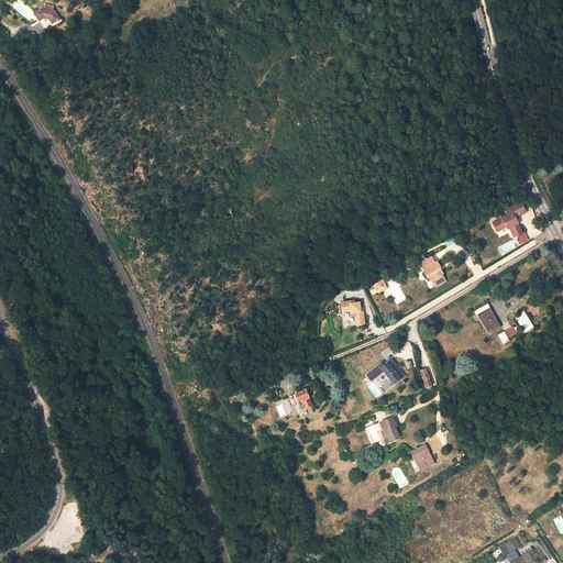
[(61,19),(55,10),(42,8),(34,12),(39,20),(44,17),(50,19),(53,23),(61,19)]
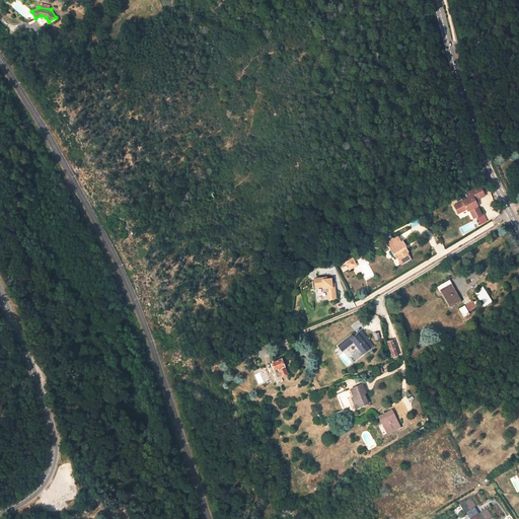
[(474,202),(484,197),(478,187),(464,194),(466,199),(461,202),(453,207),(457,215),(465,210),(466,212),(468,211),(473,219),(482,215),(474,202)]
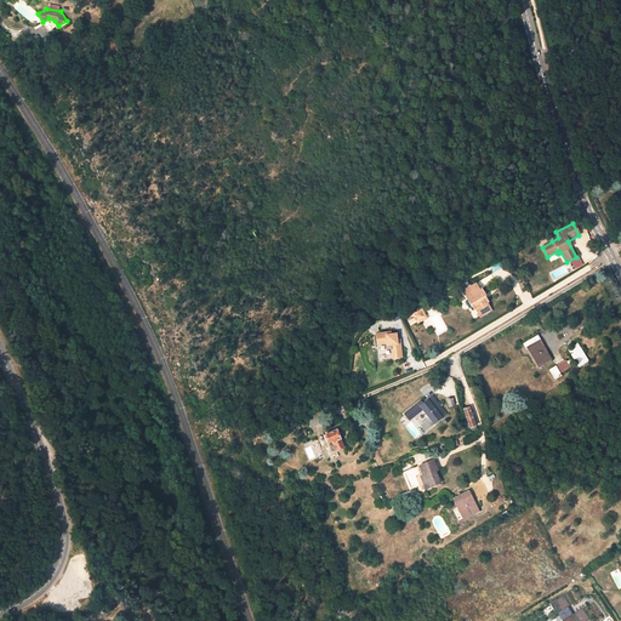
[(494,273),(503,267),(501,262),(491,267),(494,273)]
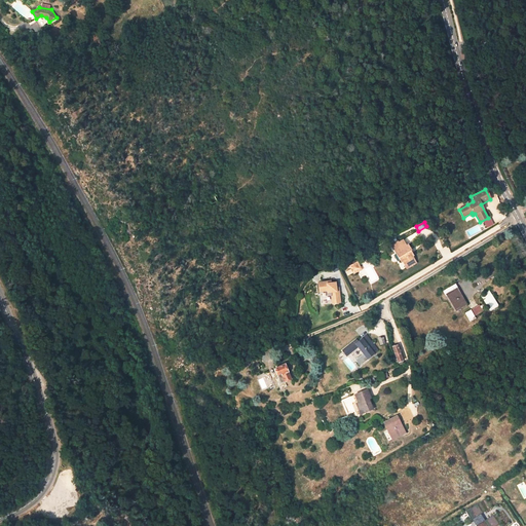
[(398,241),(391,246),(399,258),(400,257),(403,261),(406,266),(415,261),(412,257),(413,256),(412,253),(410,254),(408,251),(410,250),(411,250),(408,245),(406,246),(403,240),(399,242),(398,241)]
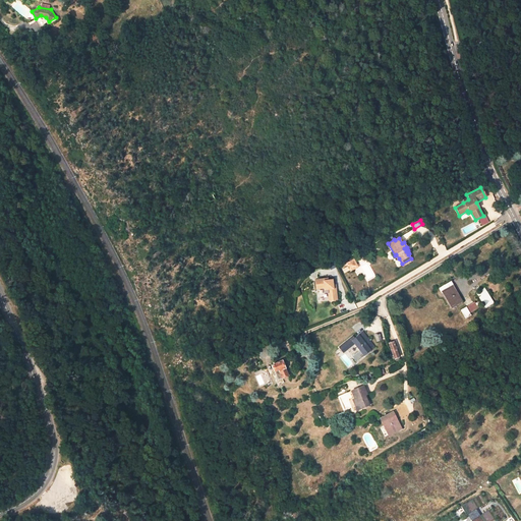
[(355,261),(347,265),(351,272),(358,268),(355,261)]
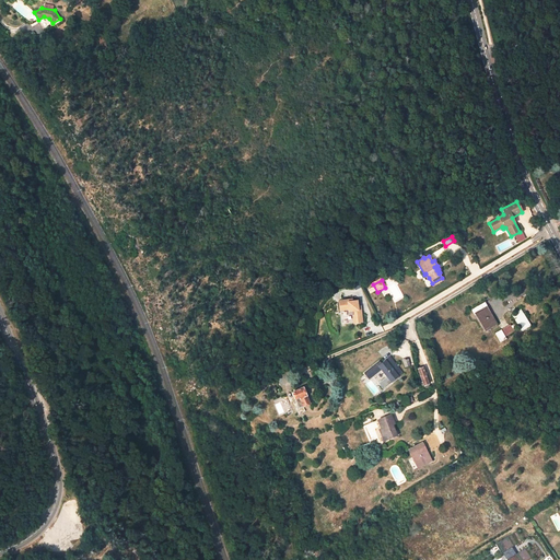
[(352,302),(352,300),(338,302),(339,312),(348,311),(348,313),(352,312),(352,316),(353,325),(362,324),(361,314),(358,312),(358,307),(357,302),(352,302)]
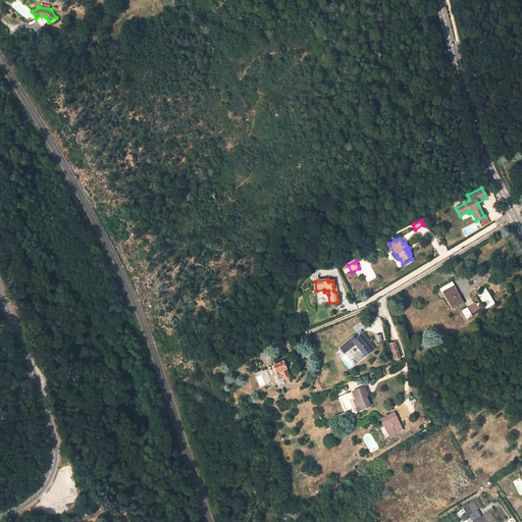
[(442,293),(450,289),(453,286),(455,285),(452,281),(439,289),(441,294),(442,293)]
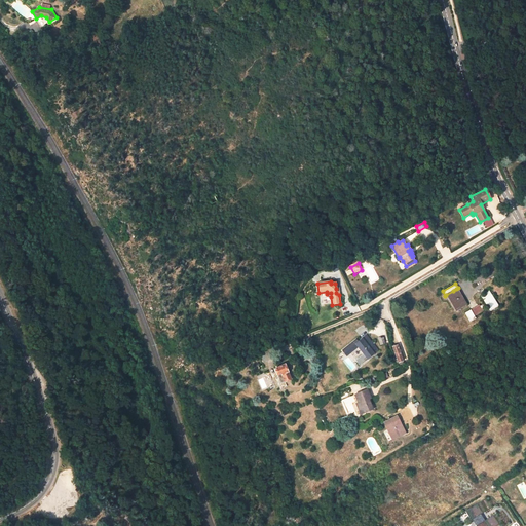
[(446,295),(455,310),(466,304),(460,295),(458,297),(453,291),(446,295)]
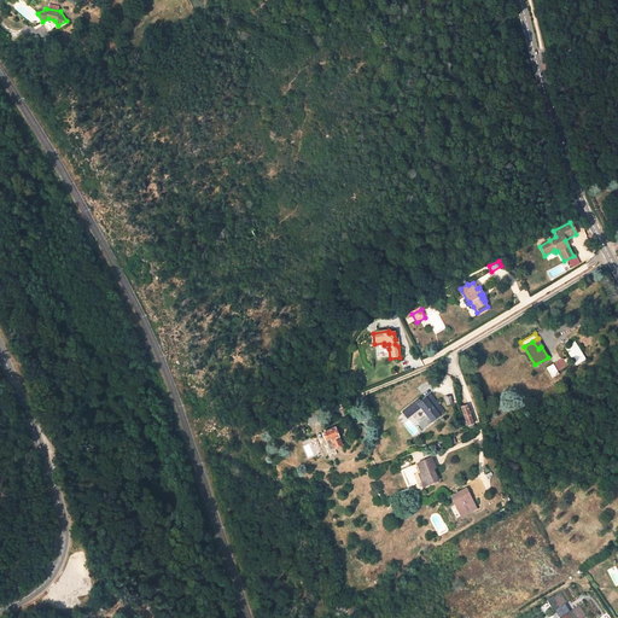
[(575,342),(565,348),(570,356),(573,362),(576,366),(587,360),(575,342)]
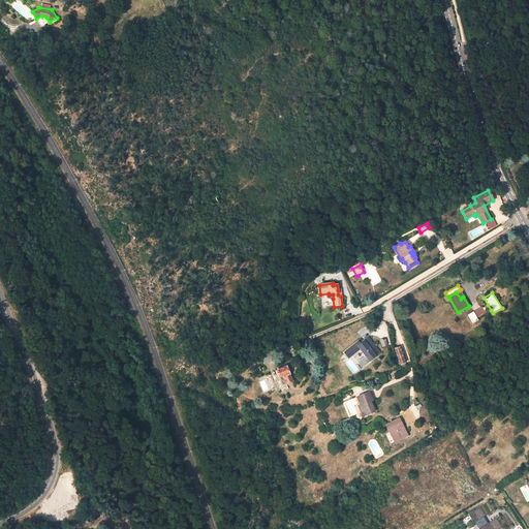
[(343,310),(346,318),(362,313),(360,305),(352,307),(343,310)]
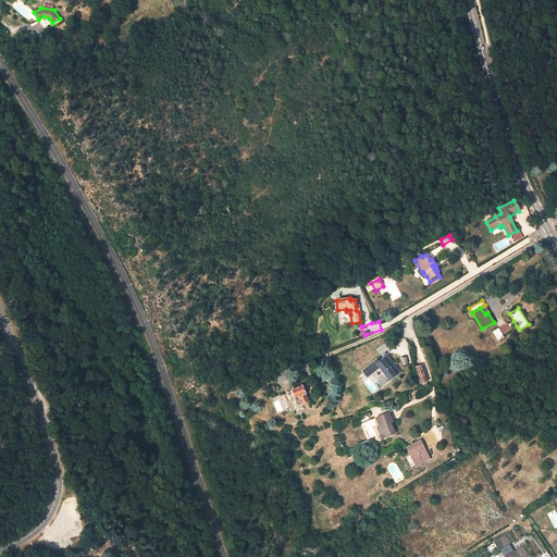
[(514,321),(508,324),(511,330),(517,326),(514,321)]
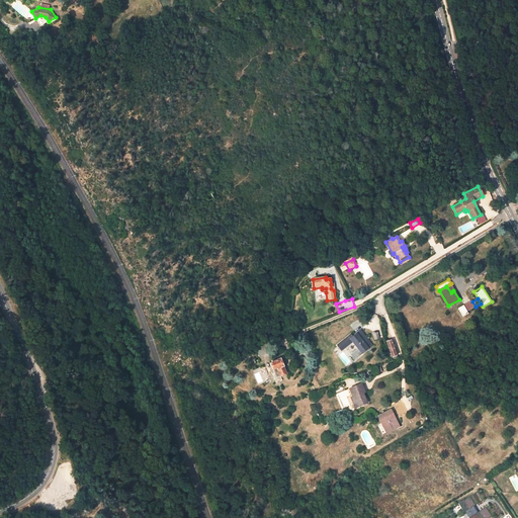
[(471,300),(463,306),(468,312),(476,307),(472,301),(471,300)]
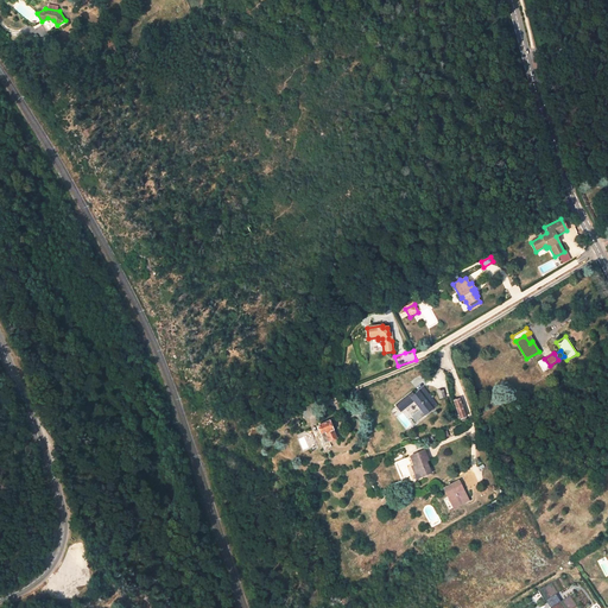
[(550,366),(544,359),(538,362),(544,373),(551,368),(550,366)]
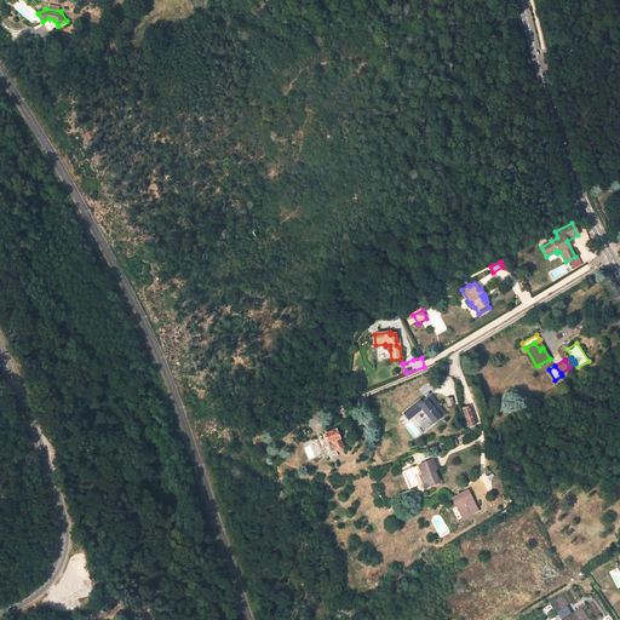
[(446,413),(434,399),(429,402),(426,399),(422,402),(419,401),(403,413),(408,419),(422,409),(428,417),(419,424),(424,431),(434,423),(431,422),(438,415),(441,418),(446,413)]
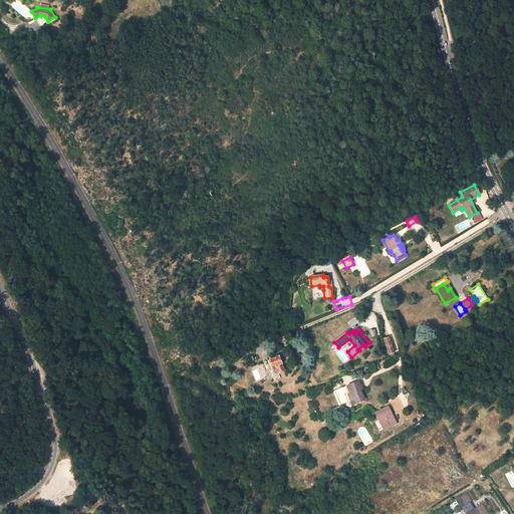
[(389,337),(383,338),(390,354),(394,352),(389,337)]
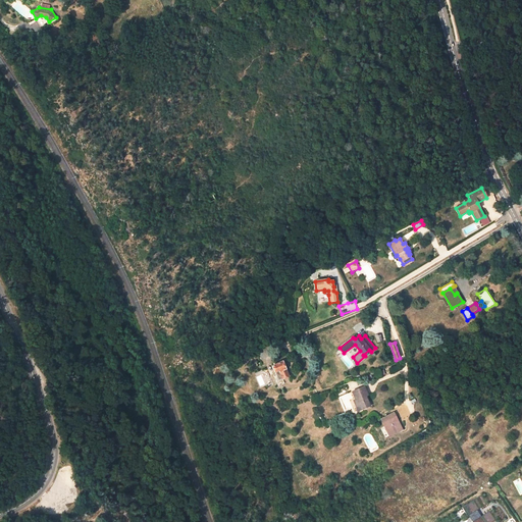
[(289,377),(282,362),(272,366),(274,372),(279,371),(282,379),(289,377)]
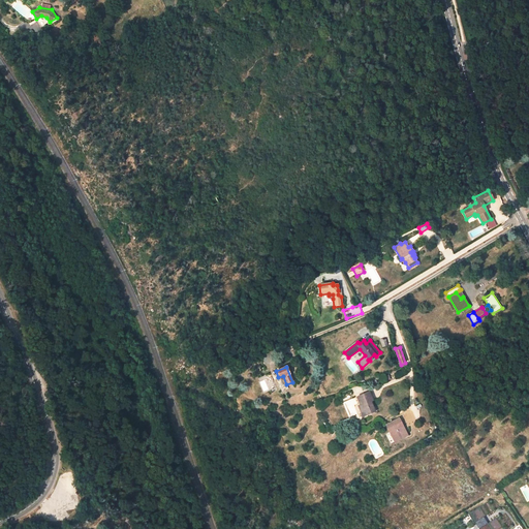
[(359,406),(363,416),(374,411),(370,402),(373,401),(371,396),(368,398),(366,394),(361,396),(361,398),(358,399),(361,406),(359,406)]
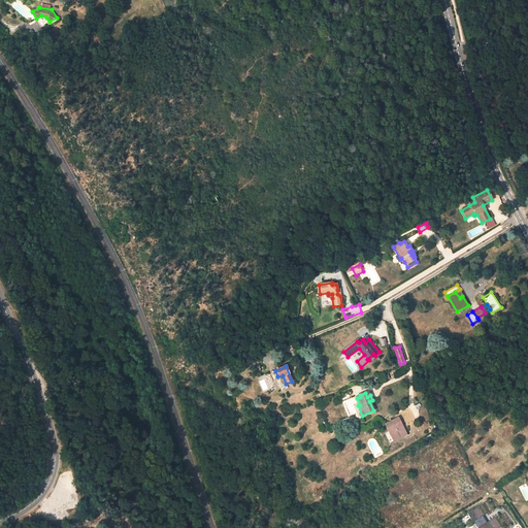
[(391,431),(395,440),(401,437),(400,435),(406,433),(398,418),(386,425),(389,431),(391,431)]
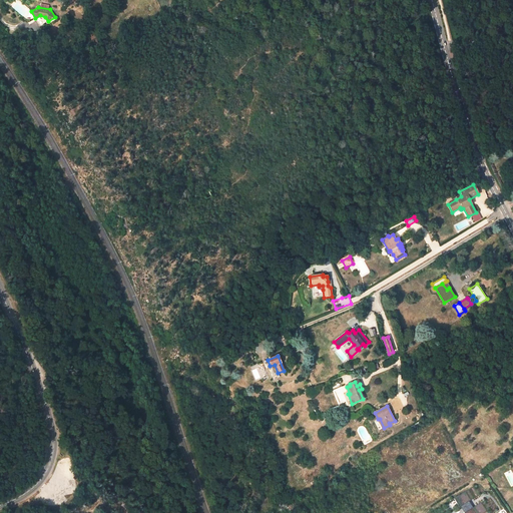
[(474,498),(469,490),(454,499),(459,508),(461,506),(465,512),(464,512),(483,512),(478,505),(471,509),(467,502),(474,498)]
